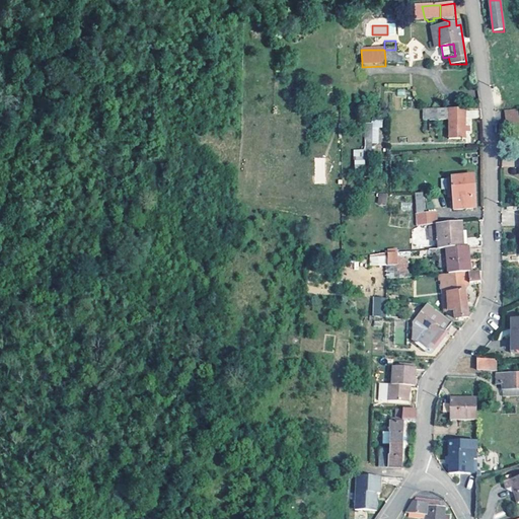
[(395,56),(395,50),(384,50),(385,60),(385,66),(402,65),(401,55),(395,56)]
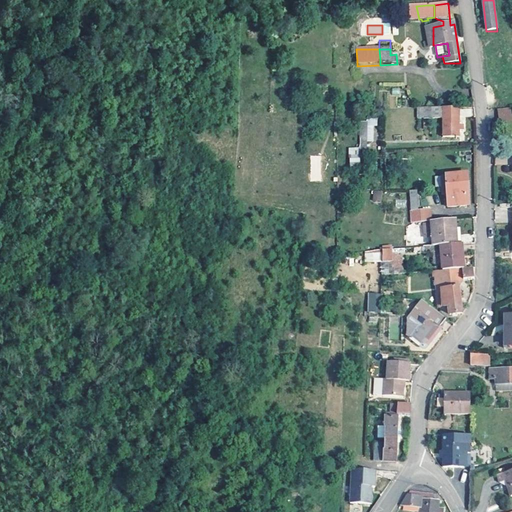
[(435,118),(434,107),(419,108),(420,119),(435,118)]
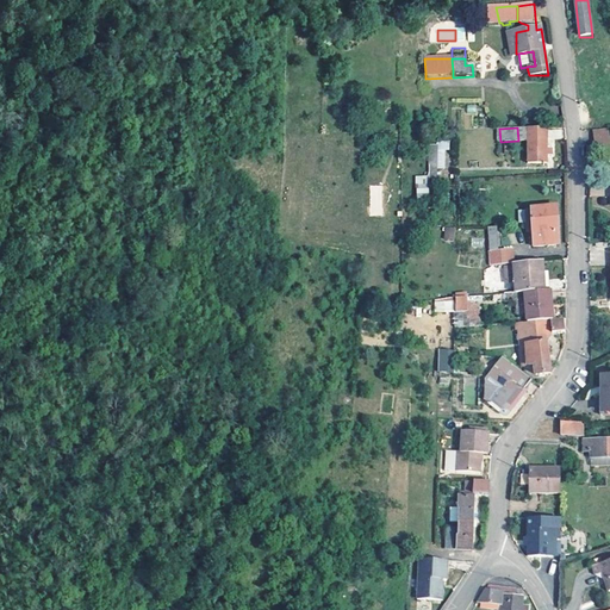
[(517,128),(518,141),(528,141),(529,165),(548,163),(548,154),(554,154),(553,144),(548,144),(548,129),(517,128)]
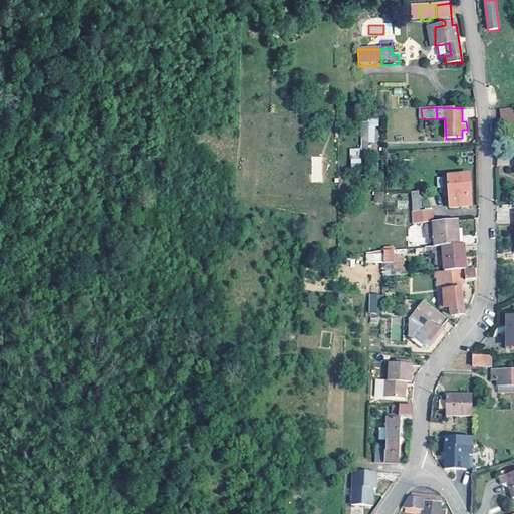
[(513,121),(513,109),(504,112),(508,124),(513,121)]
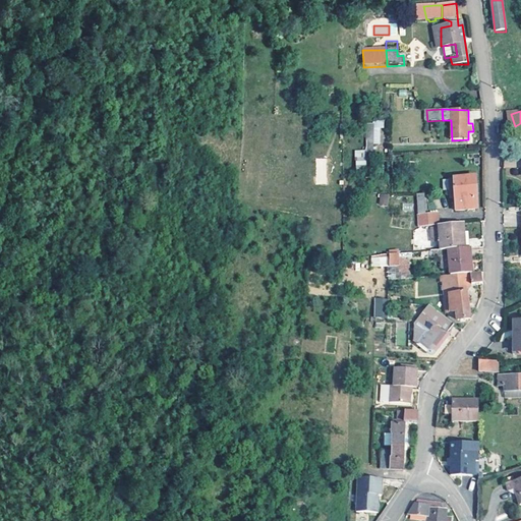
[(382,121),(365,121),(366,148),(382,147),(382,121)]
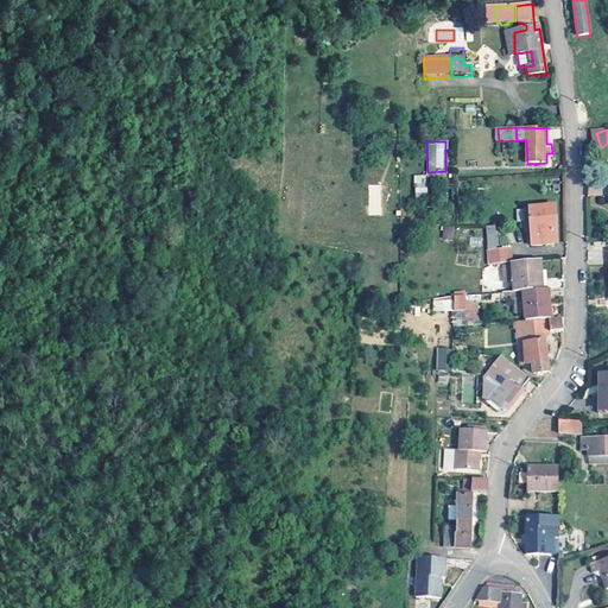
[(415,175),(415,195),(428,195),(428,175),(415,175)]
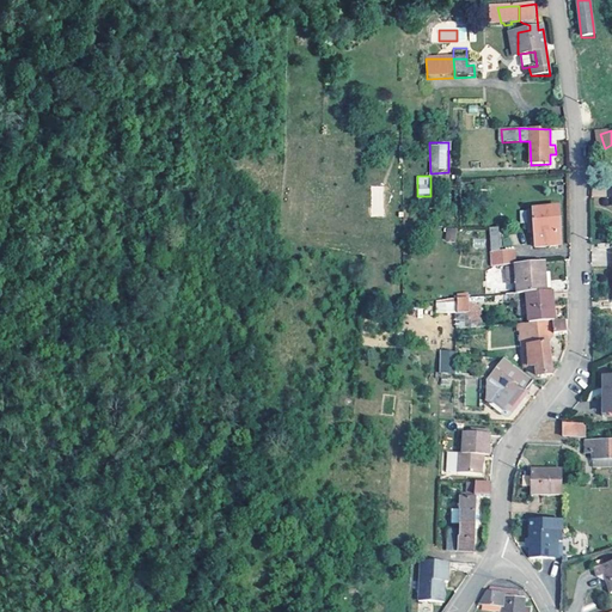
[(372,216),(385,216),(383,185),(369,187),(372,216)]
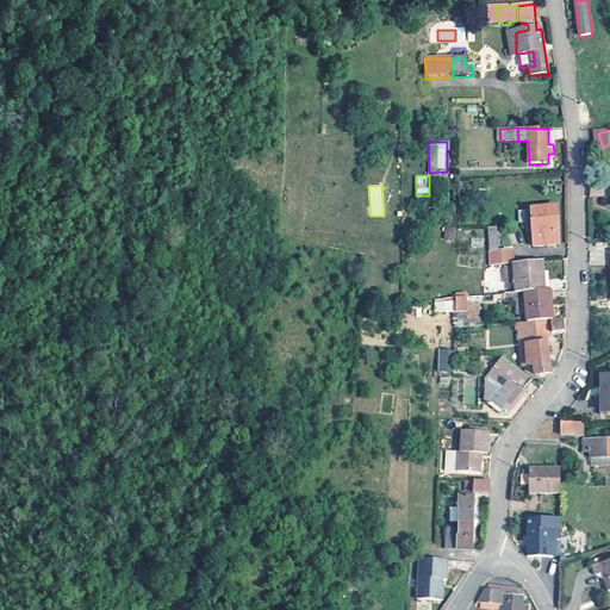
[(559,244),(558,207),(553,207),(543,209),(533,209),(534,246),(559,244)]
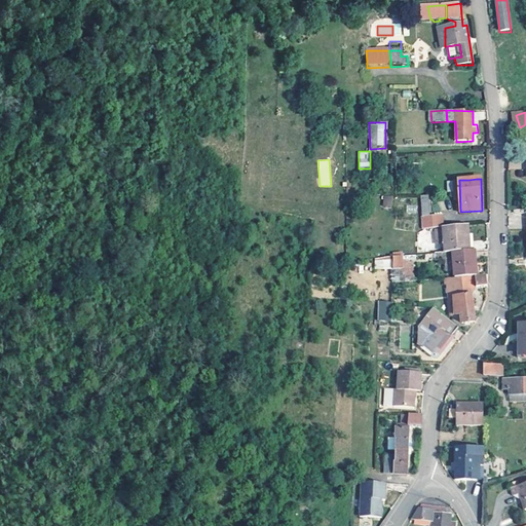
[(383,195),(382,207),(391,208),(392,196),(383,195)]
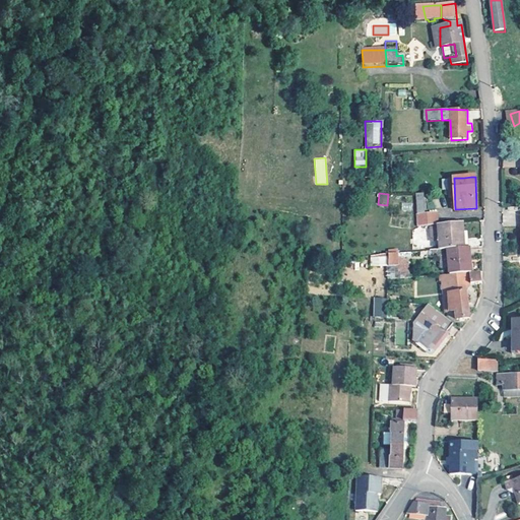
[(425,213),(424,201),(417,201),(417,214),(416,214),(416,228),(438,225),(438,212),(425,213)]
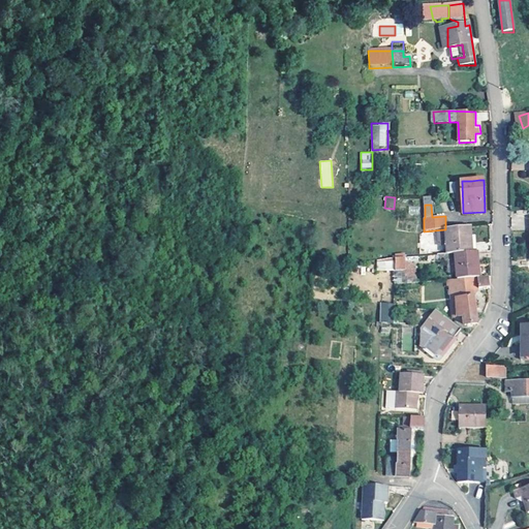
[(457,254),(473,252),(472,227),(447,229),(448,255),(457,254)]
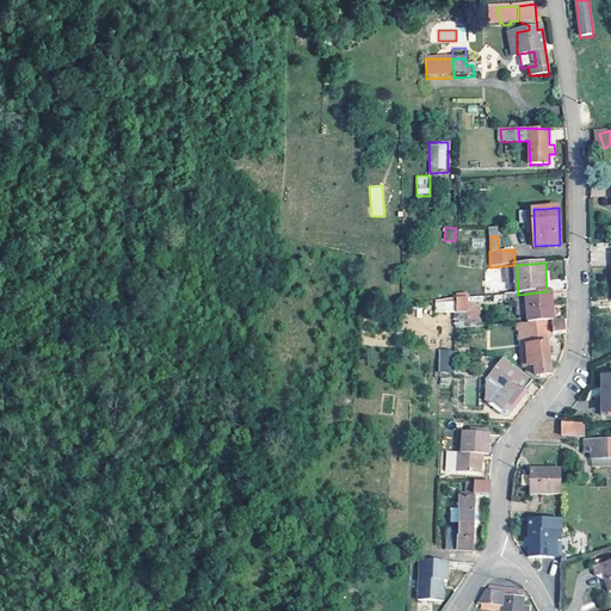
[(553,290),(547,291),(528,294),(534,323),(553,321),(559,320),(557,312),(553,290)]
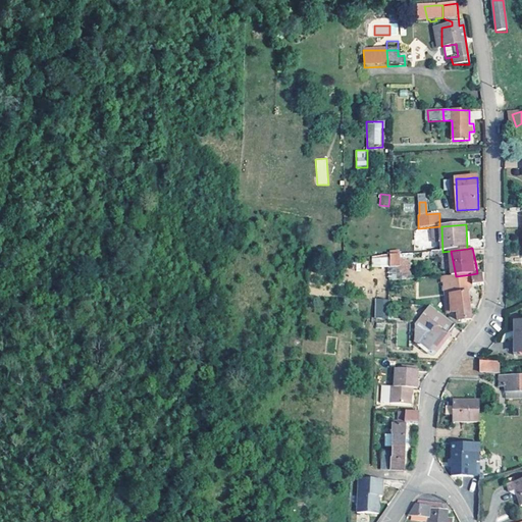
[(372,267),(388,266),(387,254),(371,255),(372,267)]
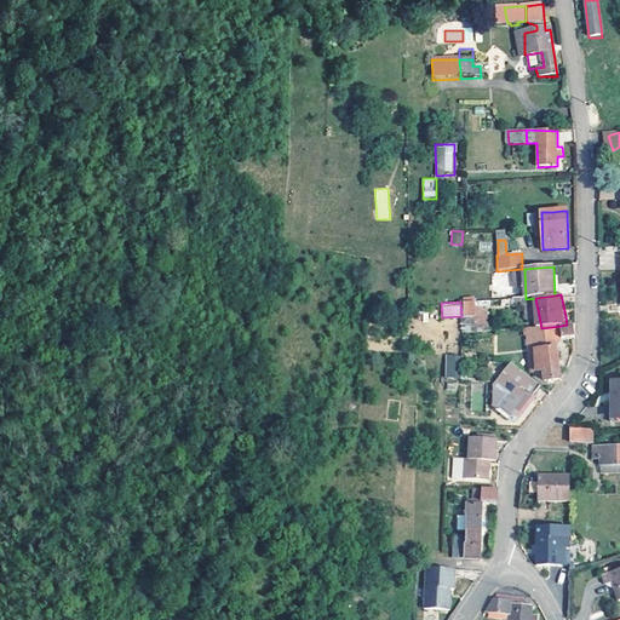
[(488,334),(488,303),(474,304),(474,320),(475,336),(488,334)]
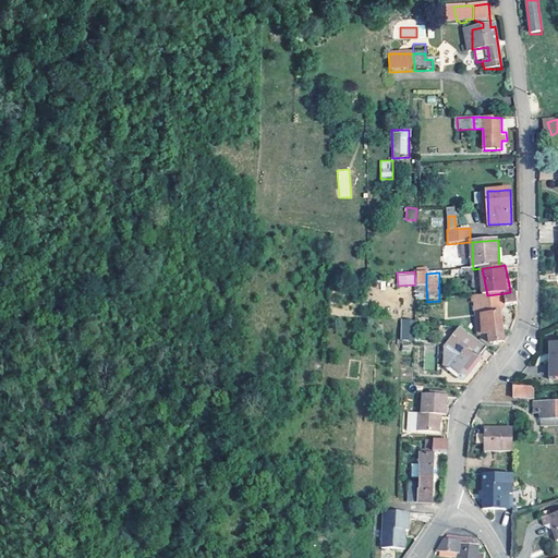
[(426,288),(426,274),(416,275),(416,289),(426,288)]
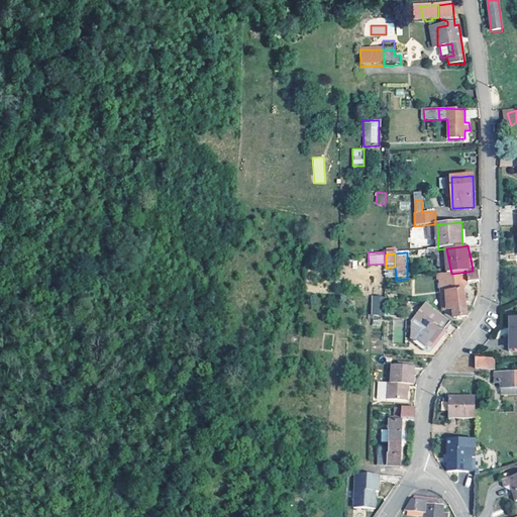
[(476,271),(473,271),(468,272),(469,283),(481,282),(479,271),(476,271)]
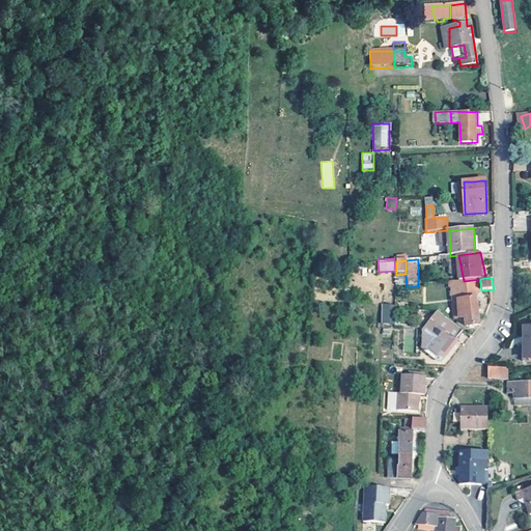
[(481,290),(480,279),(464,281),(457,282),(459,301),(477,299),(481,291),(481,290)]
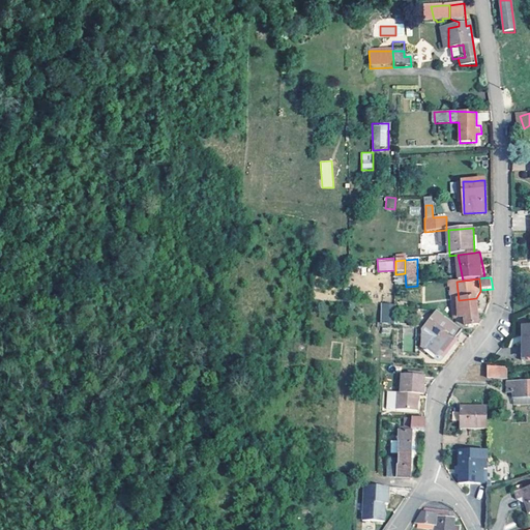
[(479,325),(476,298),(459,300),(460,313),(465,312),(467,327),(479,325)]
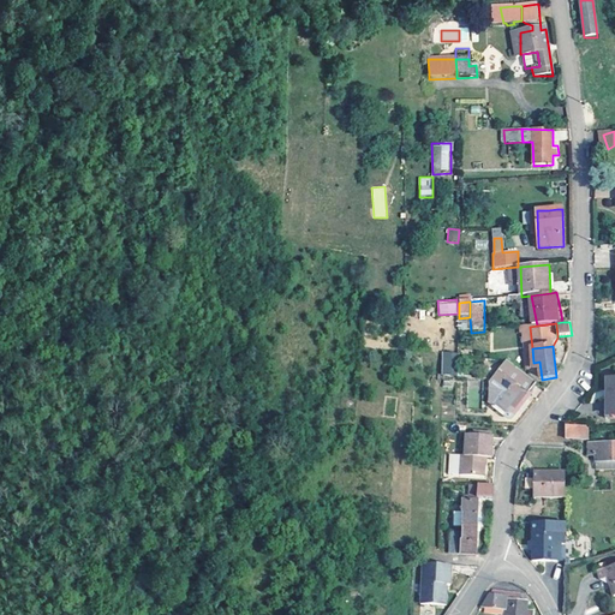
[(458,375),(459,352),(441,352),(441,375),(458,375)]
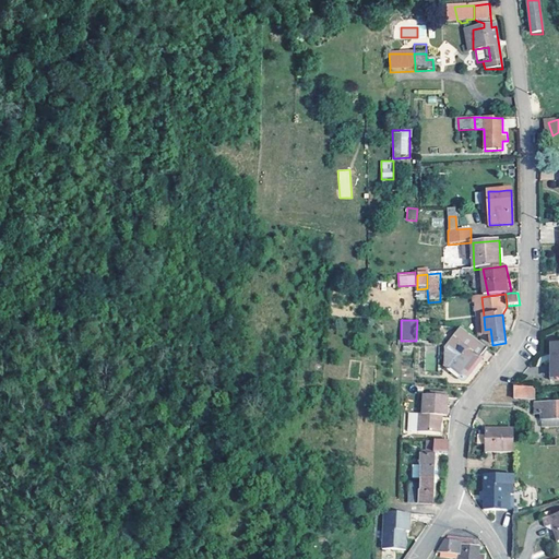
[(463,356),(477,340),(465,330),(451,346),(463,356)]
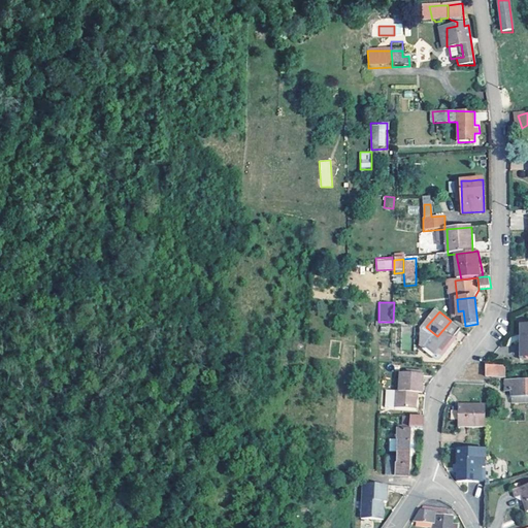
[(451,321),(437,336),(426,350),(437,360),(456,339),(455,338),(462,330),(451,321)]
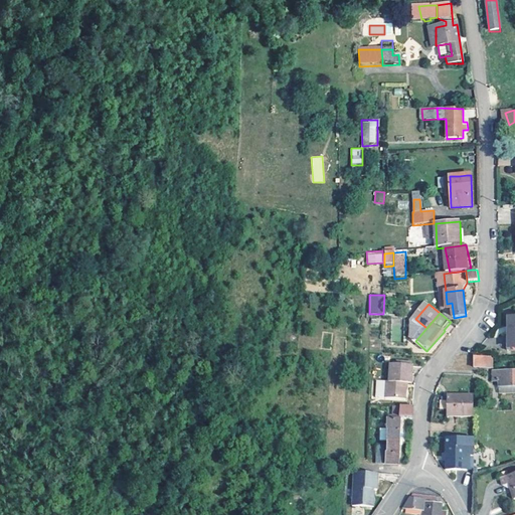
[(426,328),(415,319),(412,322),(411,322),(411,337),(415,341),(426,328)]
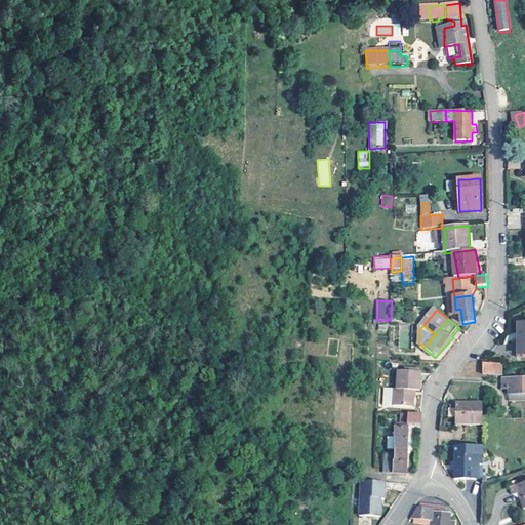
[(501,374),(501,363),(483,363),(483,374),(501,374)]
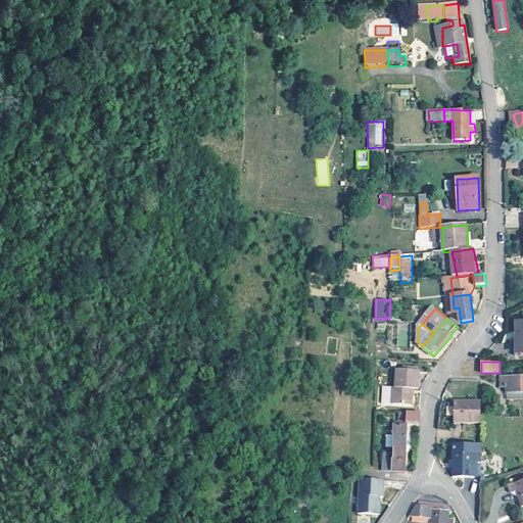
[(417,370),(393,370),(393,387),(391,388),(390,405),(411,406),(411,388),(417,388),(417,370)]
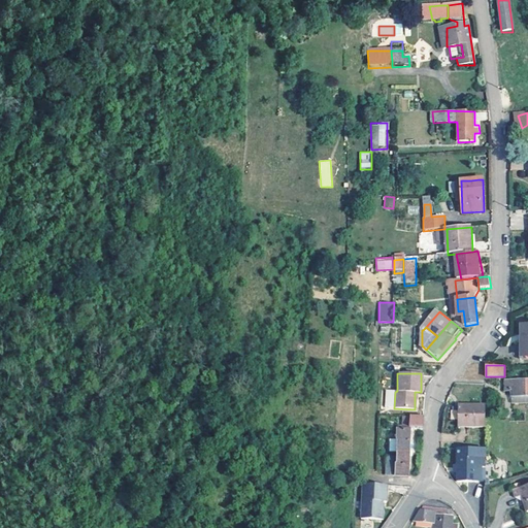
[(527,378),(521,380),(520,380),(504,381),(504,390),(510,391),(512,397),(520,396),(521,397),(527,396),(527,378)]
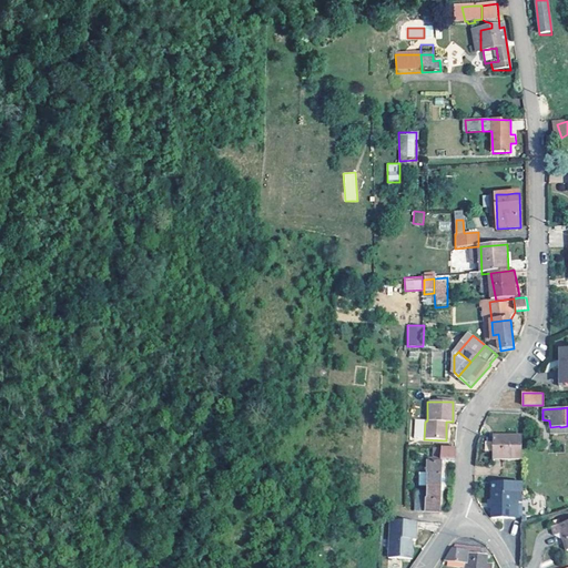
[(523,458),(521,436),(507,436),(507,440),(493,440),(493,458),(523,458)]
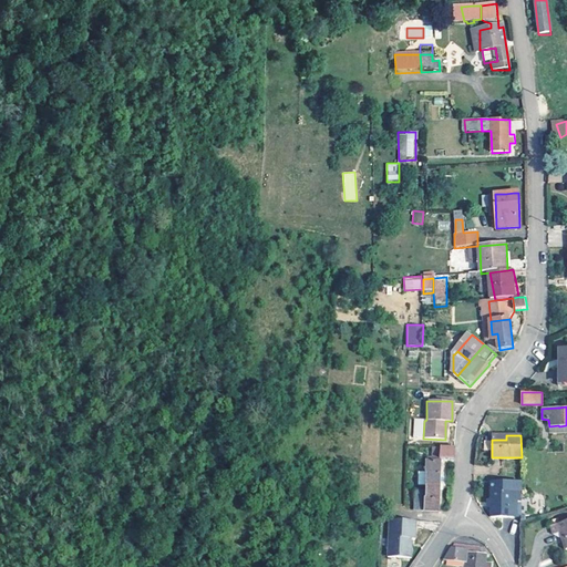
[(454,449),(439,447),(437,460),(454,460),(454,449)]
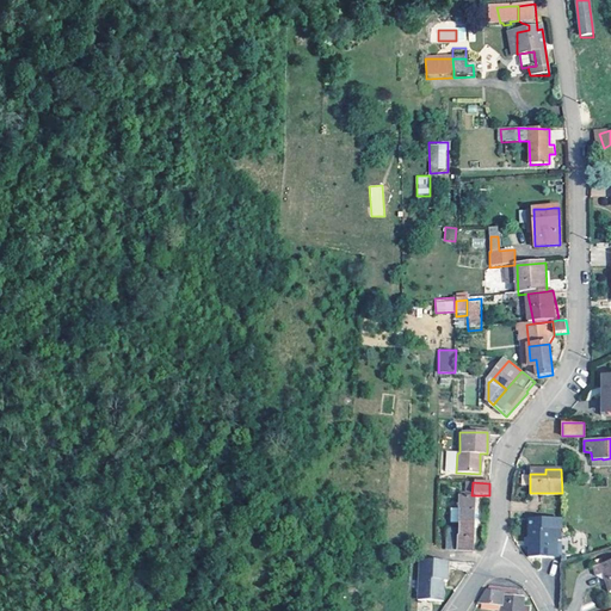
[(460,499),(460,511),(460,529),(451,529),(446,529),(446,550),(473,551),(473,526),(474,499),(471,499),(466,499),(460,499)]
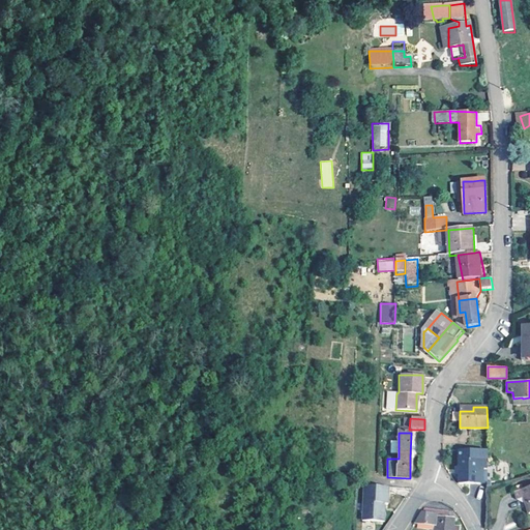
[(487,469),(488,458),(488,450),(458,450),(458,458),(458,481),(478,481),(495,481),(495,466),(487,469)]
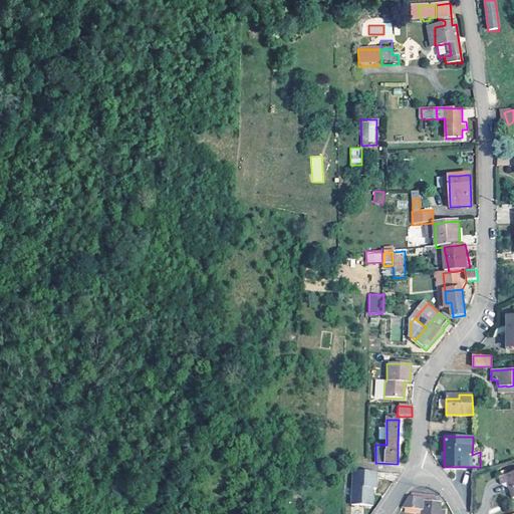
[(513,495),(513,470),(499,475),(502,483),(508,481),(513,496),(513,495)]
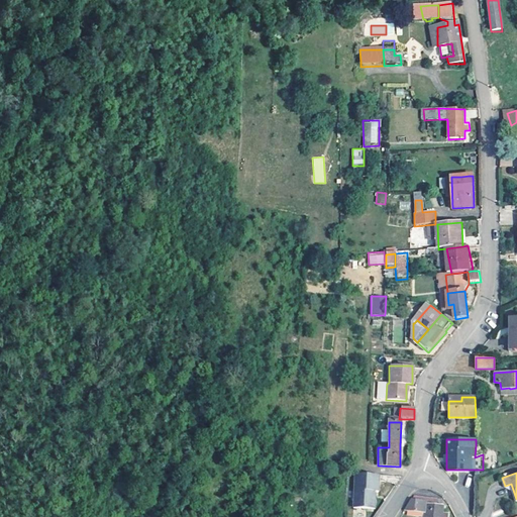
[(379,493),(380,477),(355,476),(353,509),(375,510),(376,493),(379,493)]
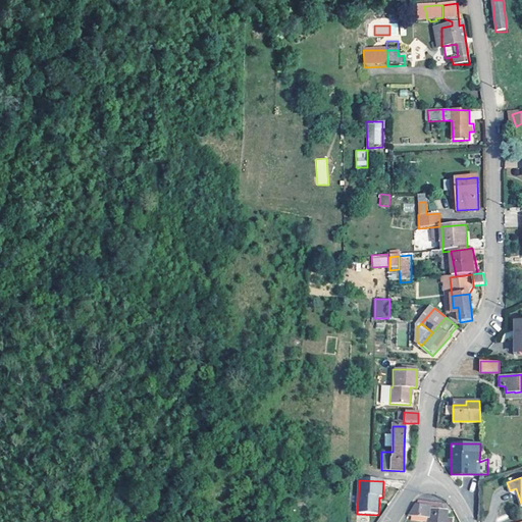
[(431,506),(416,505),(410,515),(412,516),(423,516),(429,517),(428,521),(447,521),(448,518),(448,511),(441,511),(431,510),(431,506)]
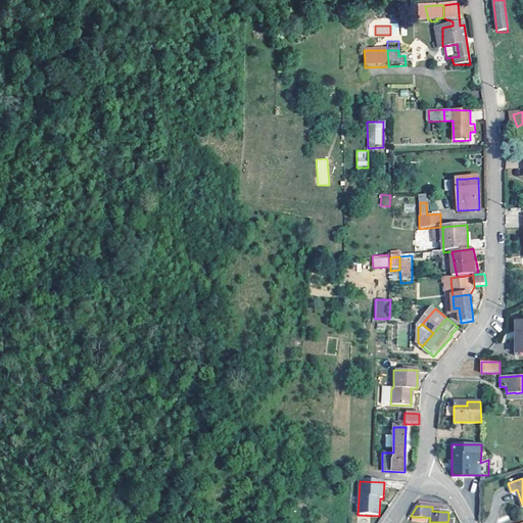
All buildings are outlined.
